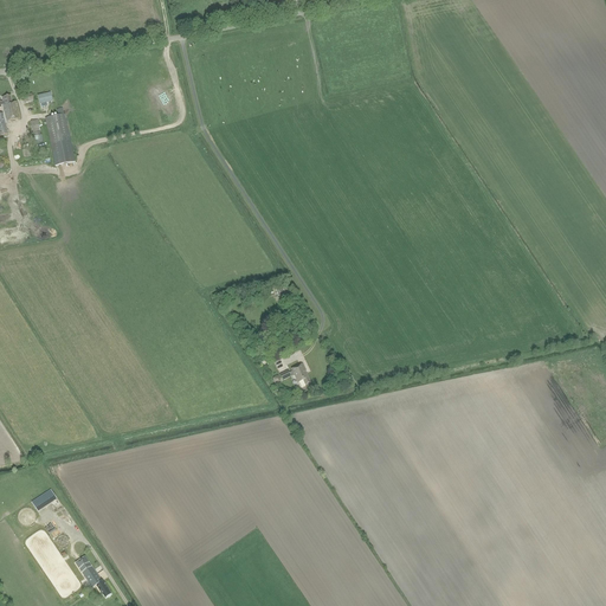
[(51,92),(38,96),(40,105),(42,104),(42,108),(49,107),(47,103),(53,102),(51,92)]
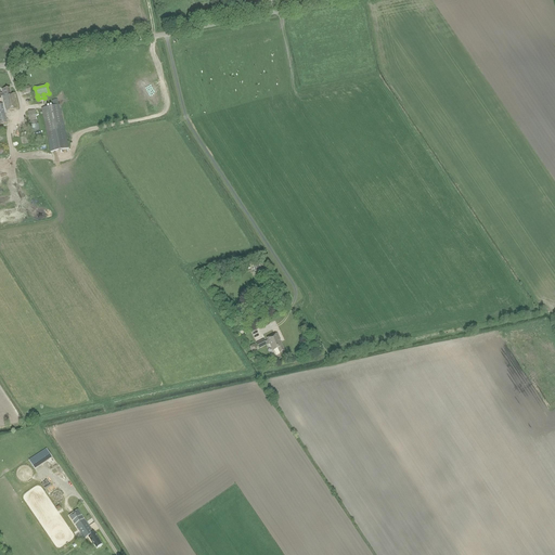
[(1,97),(3,97),(7,112),(18,110),(15,93),(11,94),(10,88),(2,89),(2,93),(0,93),(0,92),(0,99),(1,99),(1,97)]
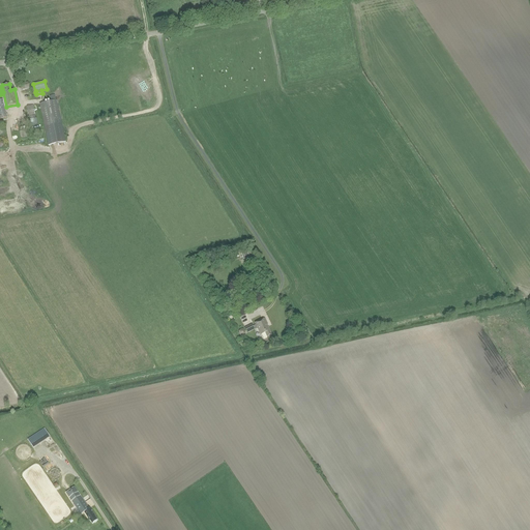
[(66,141),(57,99),(40,104),(49,145),(66,141)]
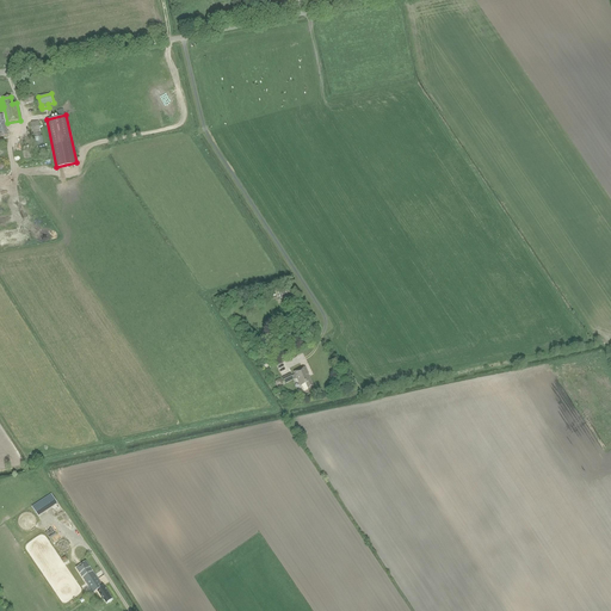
[(38,121),(31,123),(34,135),(35,134),(36,137),(35,137),(36,147),(43,144),(42,136),(41,133),(38,121)]
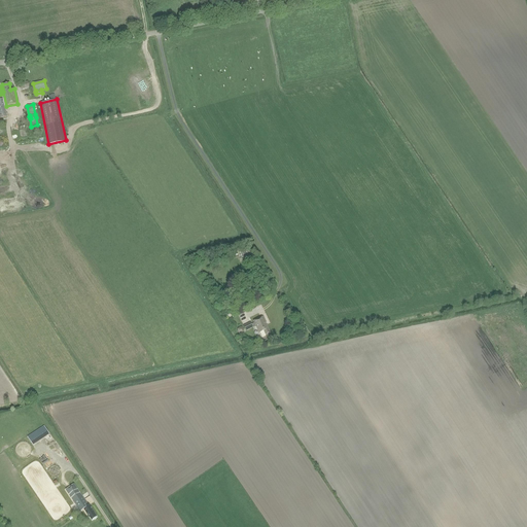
[(253,259),(252,254),(251,247),(237,250),(239,257),(246,255),(247,260),(253,259)]
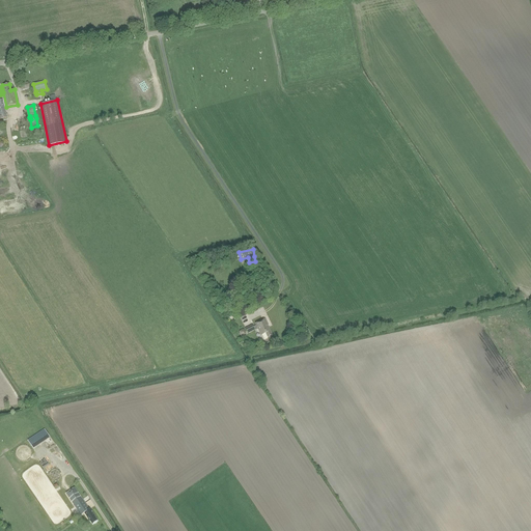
[(264,339),(268,337),(273,335),(268,326),(269,325),(266,319),(255,324),(256,326),(253,327),(252,326),(246,329),(248,334),(257,329),(261,336),(262,335),(264,339)]
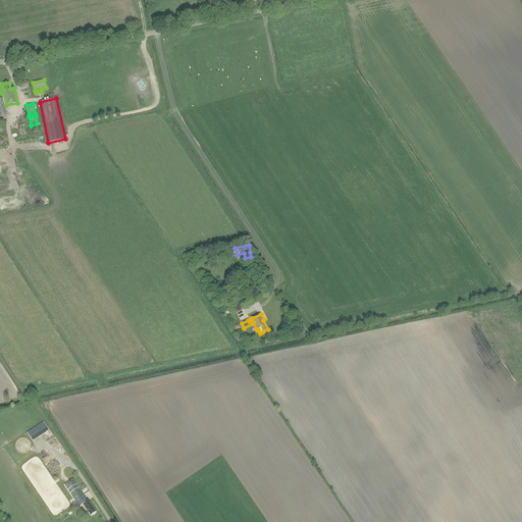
[(29,432),(34,440),(51,429),(45,421),(29,432)]
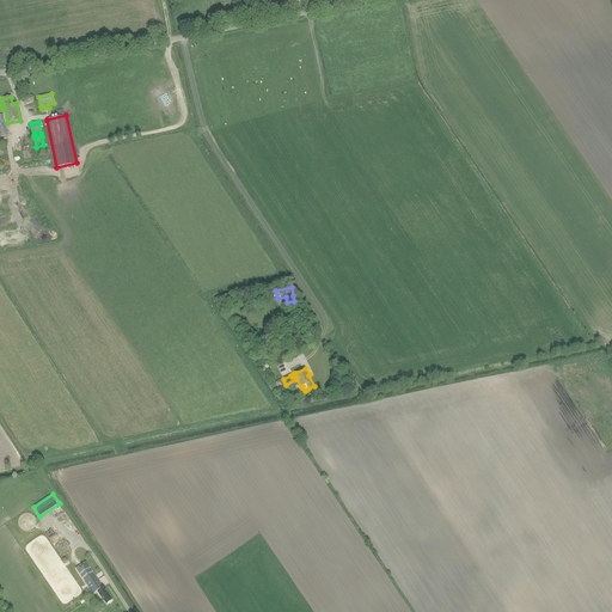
[(86,563),(77,569),(93,594),(96,592),(97,592),(99,595),(103,600),(104,600),(106,604),(112,600),(109,595),(110,595),(104,587),(103,587),(86,563)]
